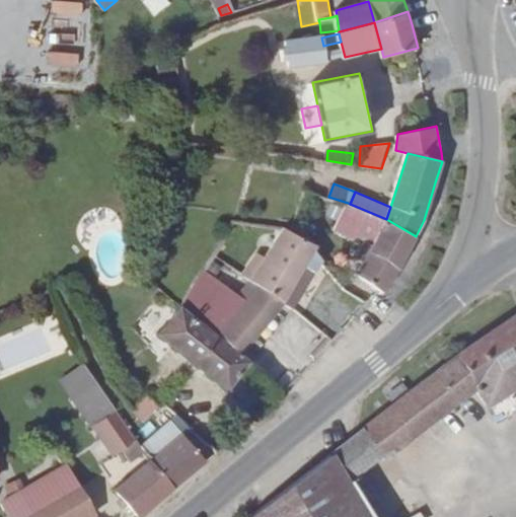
[(334,202),(327,214),(340,219),(345,208),(334,202)]
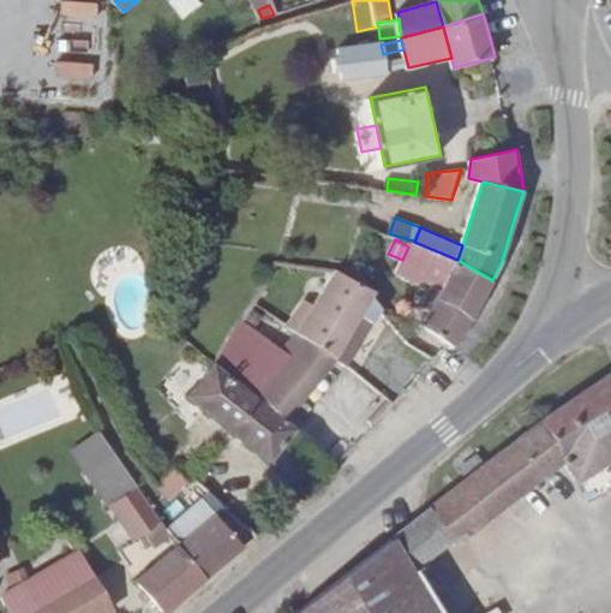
[(423,325),(456,345),(469,323),(492,280),(457,260),(414,242),(412,240),(397,272),(421,283),(424,279),(435,284),(421,305),(431,310),(423,325)]
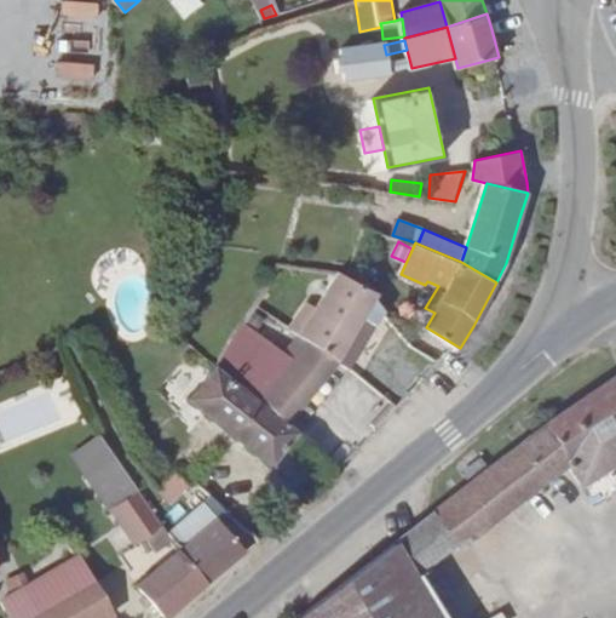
[(300,335),(339,361),(376,299),(380,292),(340,270),(316,308),(309,302),(291,327),(300,335)]
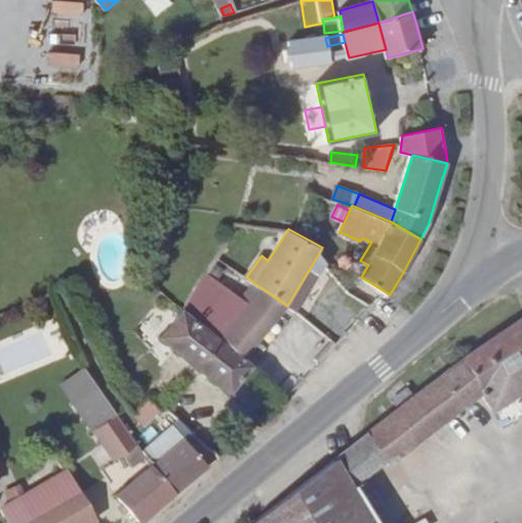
[(319,253),(287,306),(297,312),(324,267),(327,265),(319,253)]
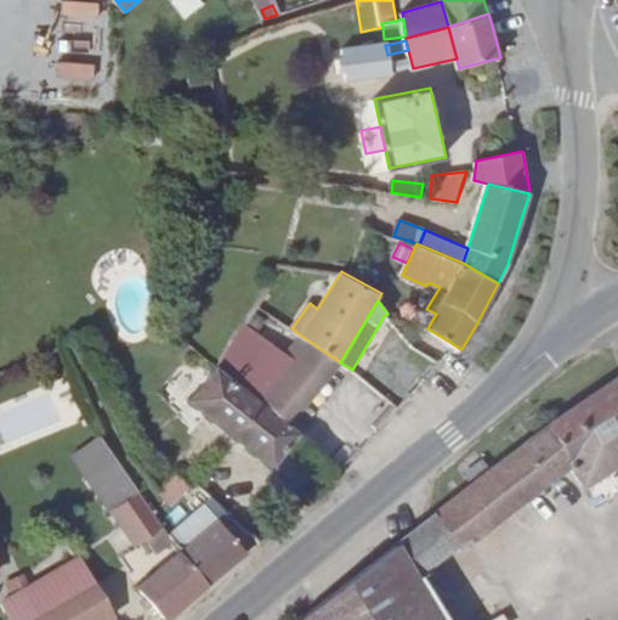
[(250,323),(259,330),(265,321),(256,315),(250,323)]
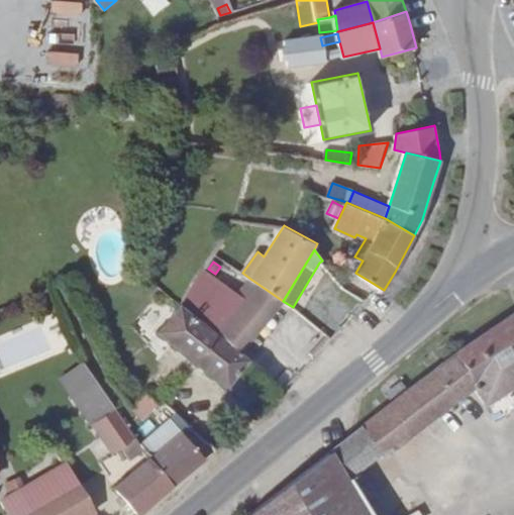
[(239,352),(283,301),(250,279),(238,293),(204,268),(184,302),(220,329),(239,352)]
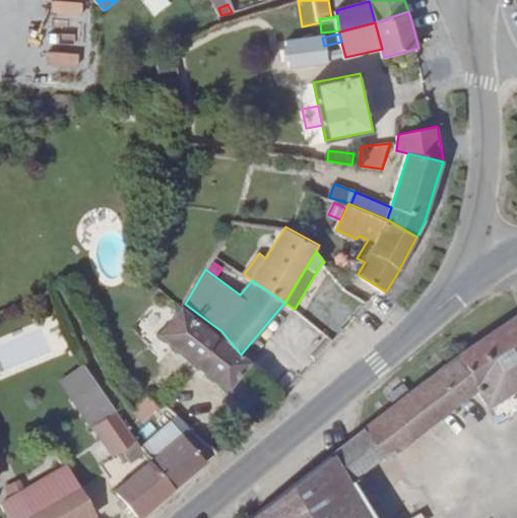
[(58,289),(64,304),(71,300),(65,286),(58,289)]
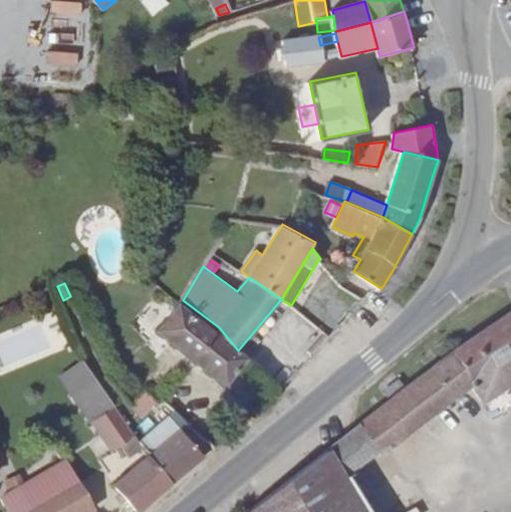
[(181,305),(160,330),(227,384),(247,358),(238,350),(181,305)]
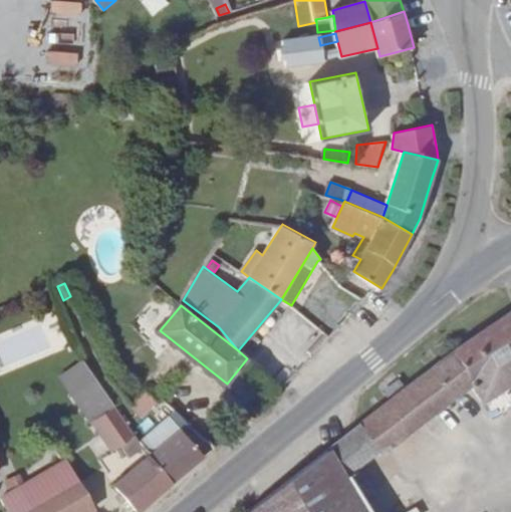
[(283,324),(297,342),(317,327),(302,309),(283,324)]
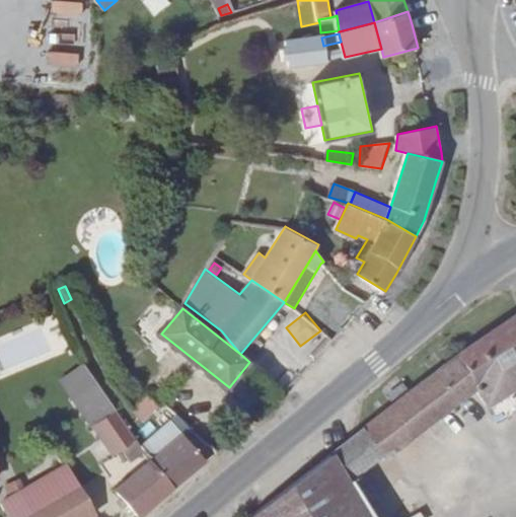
[(515,314),(462,352),(250,516),(374,516),(351,477),(381,454),(384,458),(389,454),(476,387),(489,405),(515,388),(515,314)]
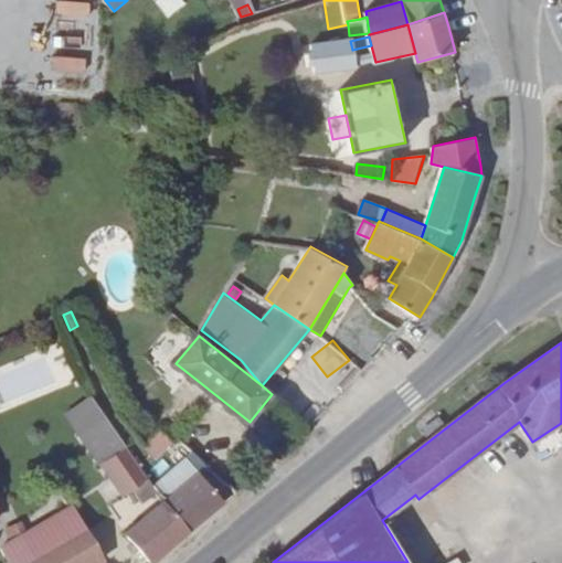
[(93,395),(67,412),(81,431),(105,413),(93,395)]
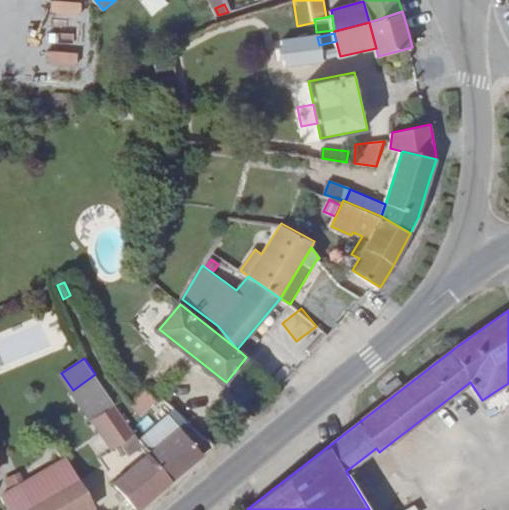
[(73,390),(95,422),(118,407),(95,374),(73,390)]
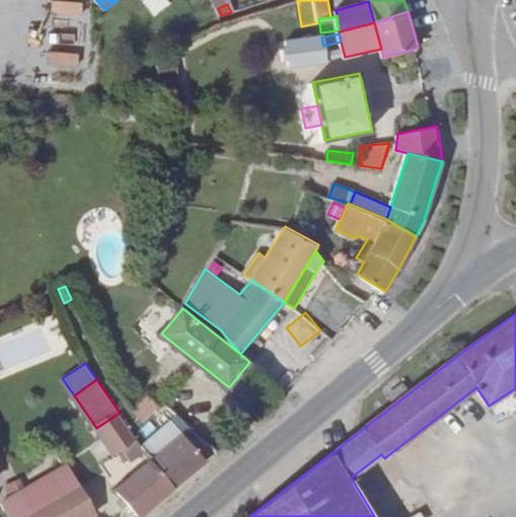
[(146,420),(160,405),(147,393),(134,408),(146,420)]
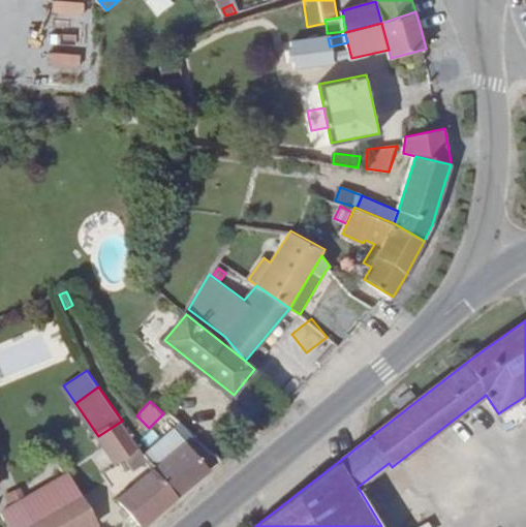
[(122,421),(98,436),(117,463),(127,456),(135,468),(148,460),(122,421)]
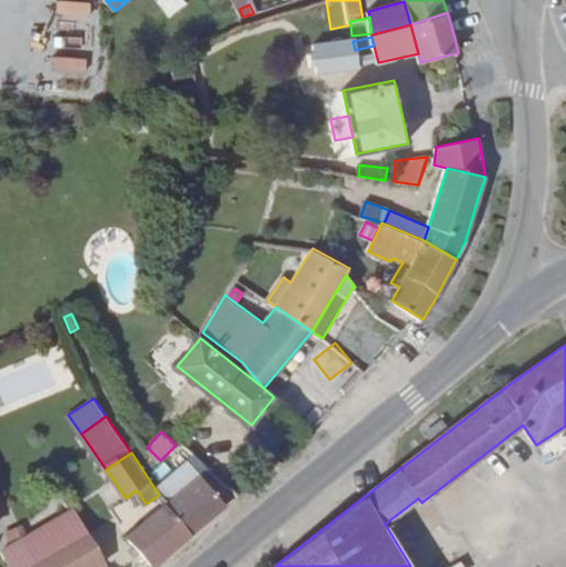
[(168,503),(166,505),(190,534),(228,505),(190,460),(157,489),(168,503)]
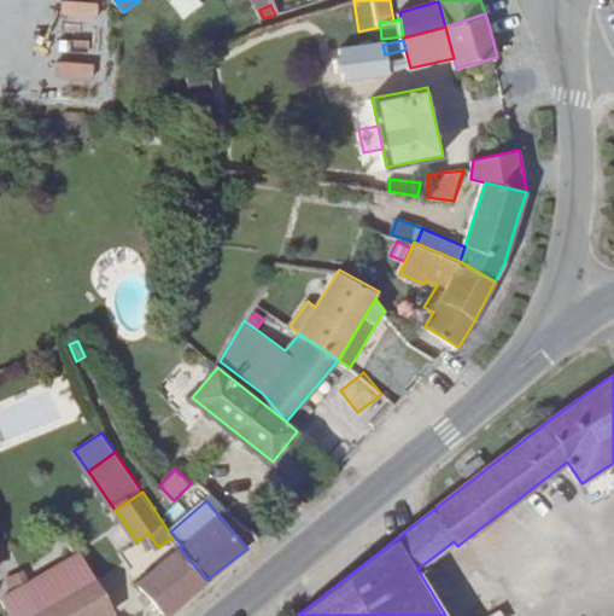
[(206,580),(180,548),(139,582),(147,592),(141,597),(147,603),(152,599),(167,615),(206,580)]
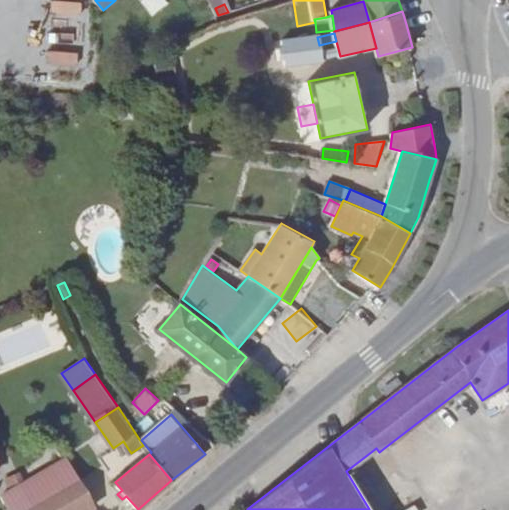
[(90,509),(95,507),(67,458),(26,482),(20,473),(8,479),(12,489),(3,494),(10,509),(90,509)]
